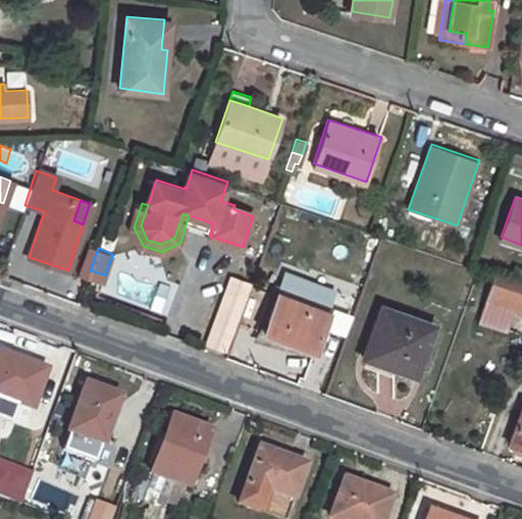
[(102,282),(105,275),(90,270),(87,277),(102,282)]
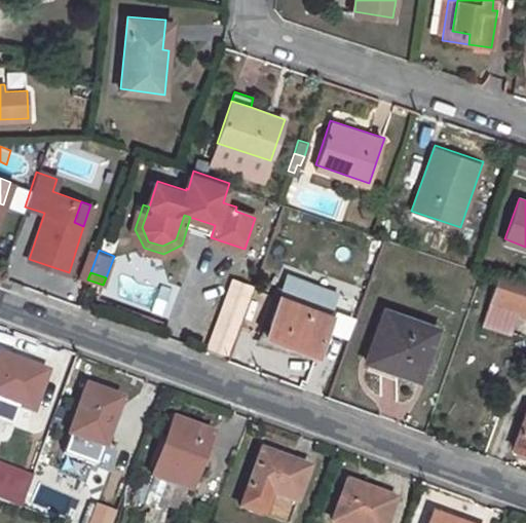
[(525,411),(514,445),(525,449),(525,282),(499,273),(484,319),(524,333),(525,326),(525,411)]
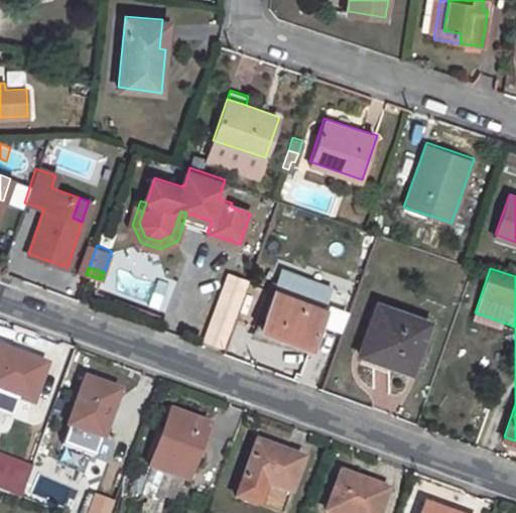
[(281,269),(261,329),(310,346),(325,308),(304,300),(311,280),(281,269)]
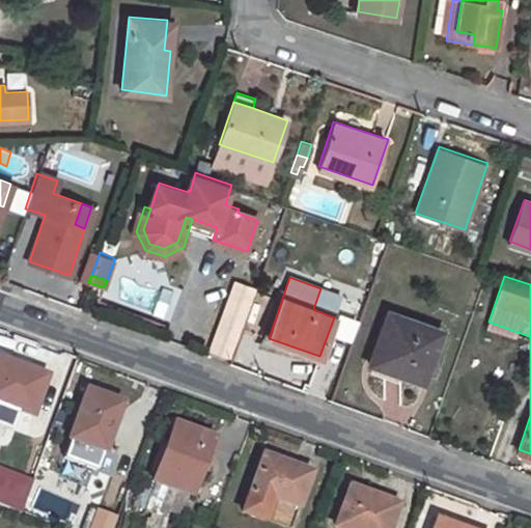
[(234,281),(211,348),(230,355),(253,288),(234,281)]
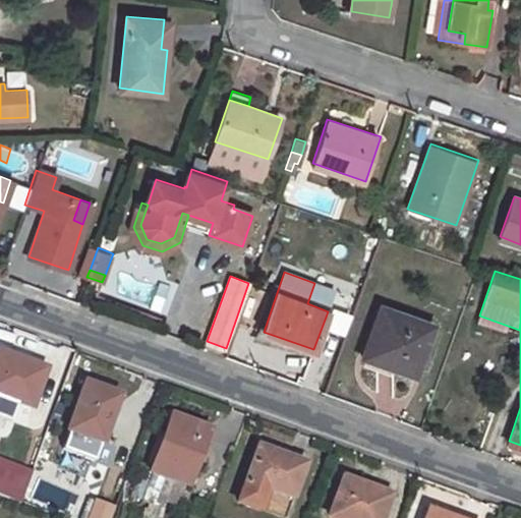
[(314,283),(307,303),(328,311),(335,290),(314,283)]
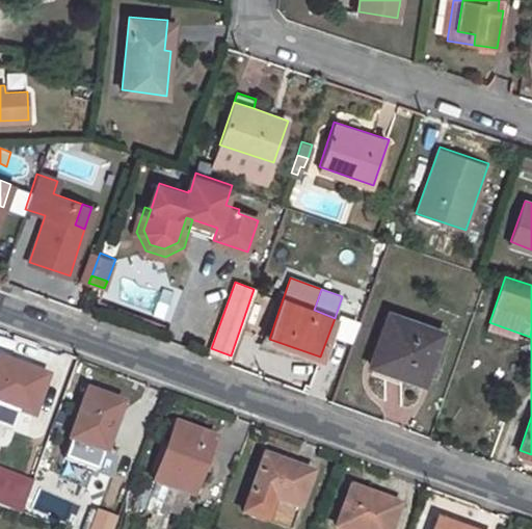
[(389,311),(371,363),(425,382),(444,331),(389,311)]
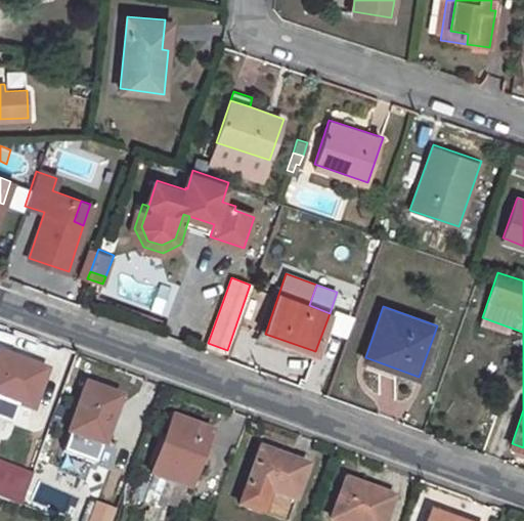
[(0,350),(0,410),(6,414),(11,400),(32,408),(45,368),(0,350)]
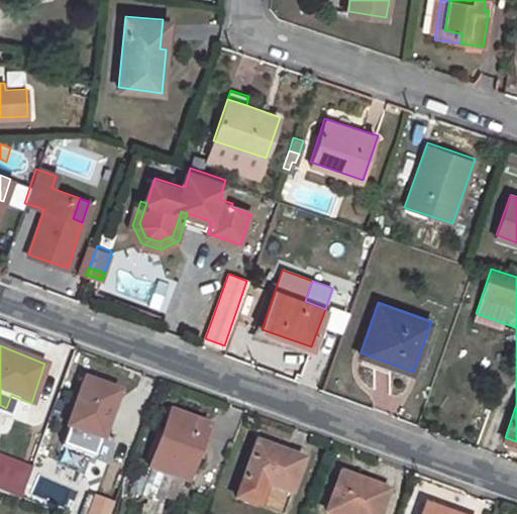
[(86,377),(61,444),(94,457),(118,390),(86,377)]
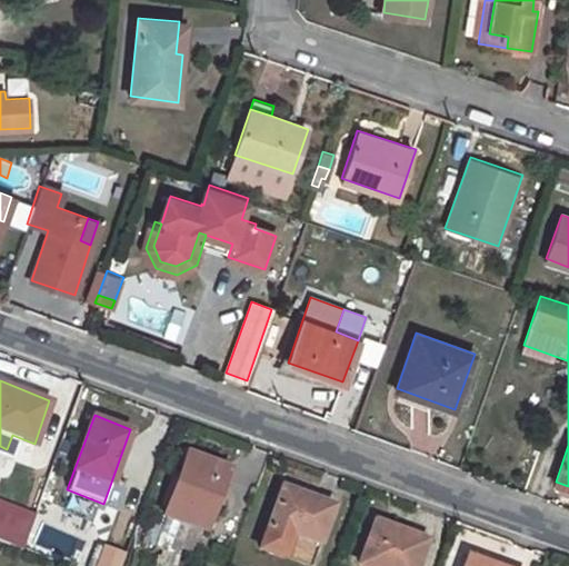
[(188,452),(165,513),(168,514),(188,522),(206,528),(228,466),(188,452)]
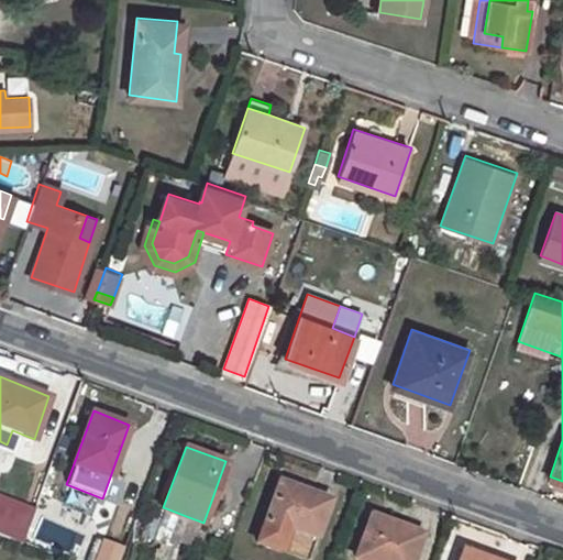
[(279,480),(264,522),(313,539),(329,497),(279,480)]
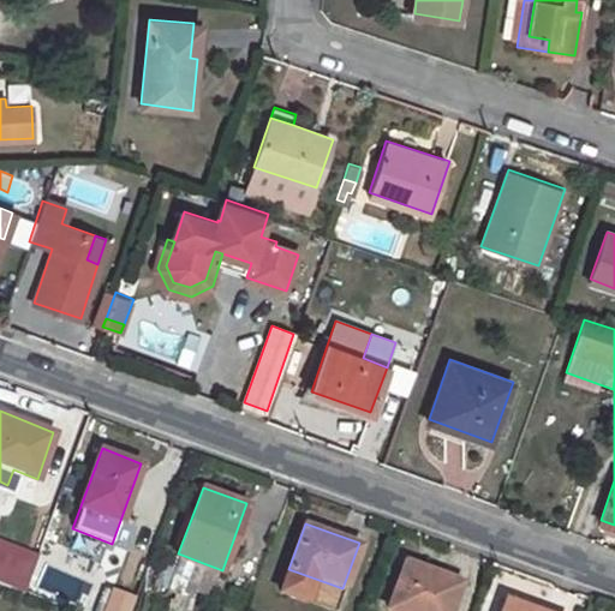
[(0,559),(34,568),(39,549),(0,539),(0,559)]
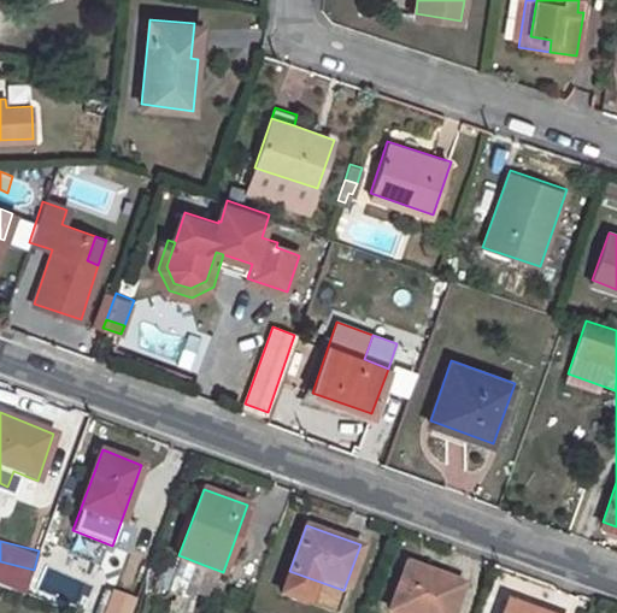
[(182,556),(169,593),(191,600),(204,565),(182,556)]
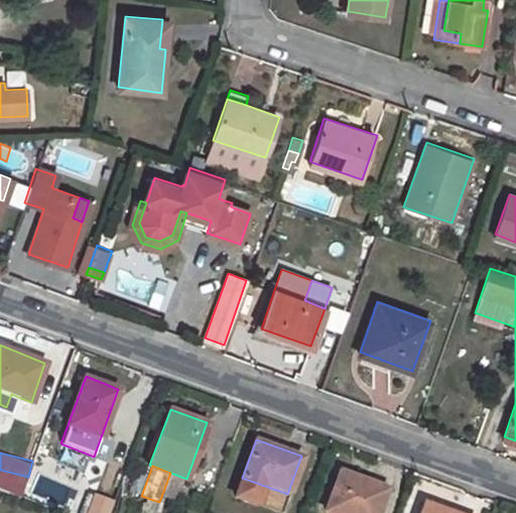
[(340,471),(328,503),(354,512),(353,512),(376,512),(385,489),(340,471)]
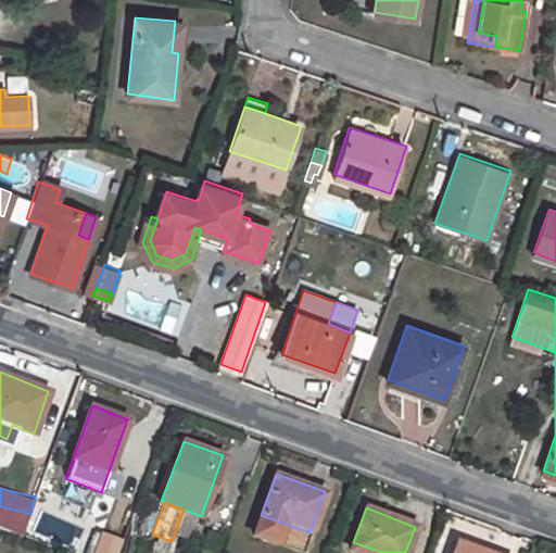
[(35,524),(66,536),(73,520),(40,508),(35,524)]
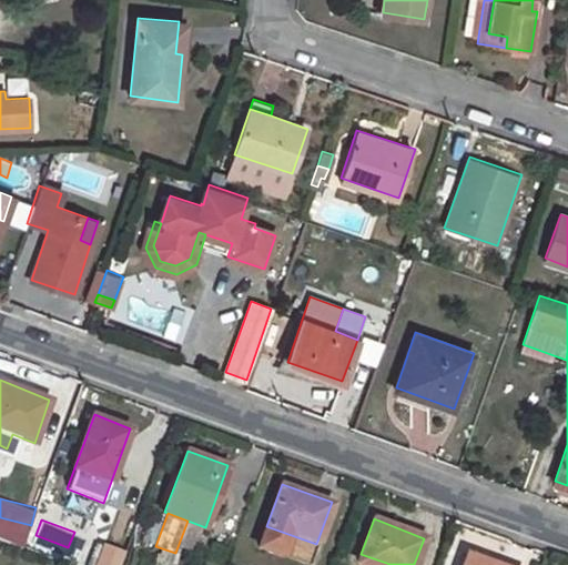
[(266,526),(260,544),(310,564),(316,544),(266,526)]
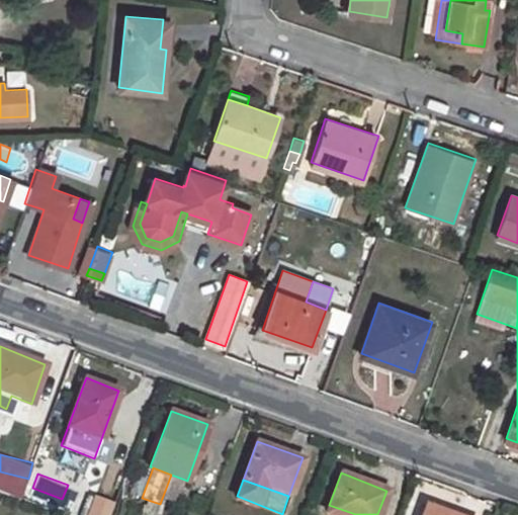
[(108,514),(113,503),(94,495),(86,514),(108,514)]
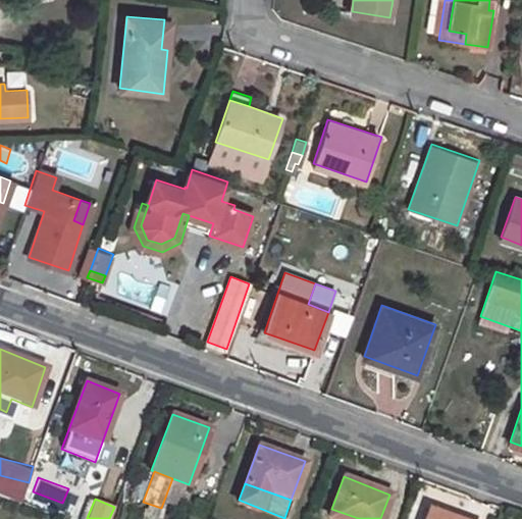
[(459,518),(428,508),(423,518),(459,518)]
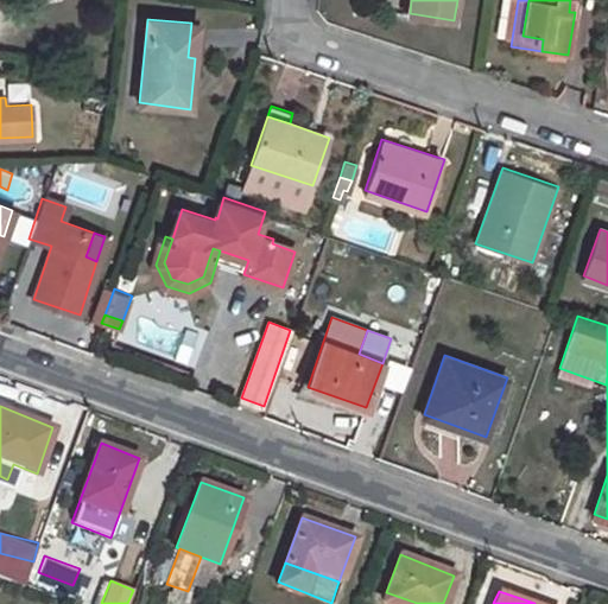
[(386,592),(384,599),(396,603),(416,603),(417,603),(386,592)]
